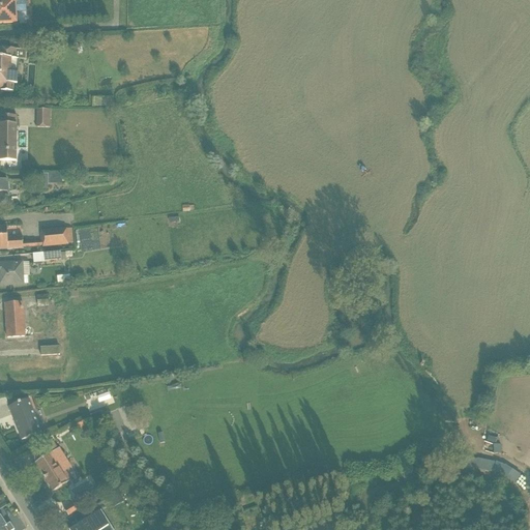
[(0,0),(0,24),(15,24),(13,0),(0,0)]
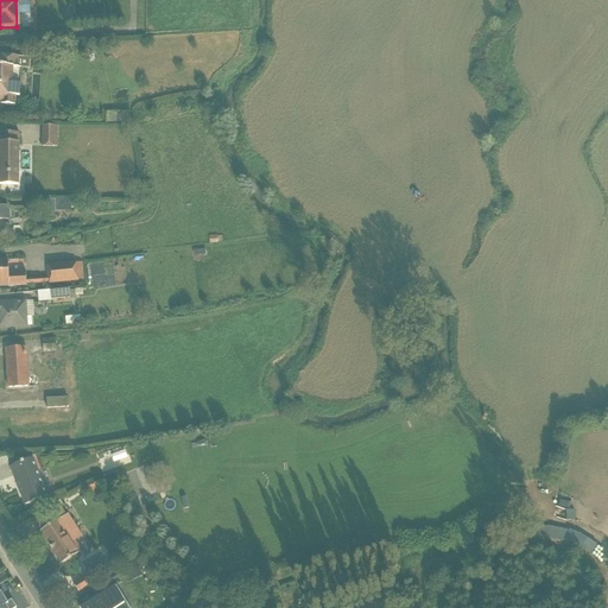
[(0,105),(16,107),(17,84),(10,84),(11,68),(0,67),(0,105)]
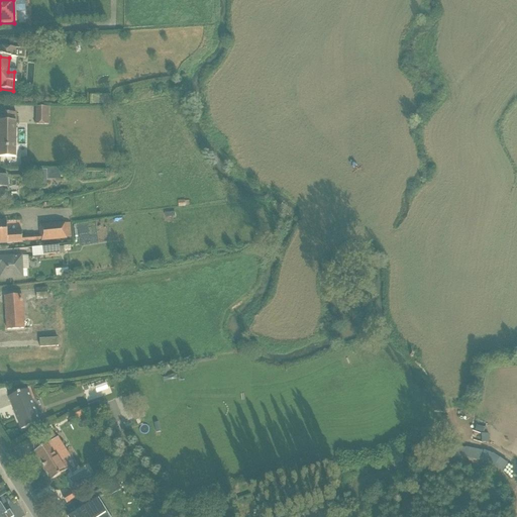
[(30,106),(29,122),(39,122),(40,107),(30,106)]
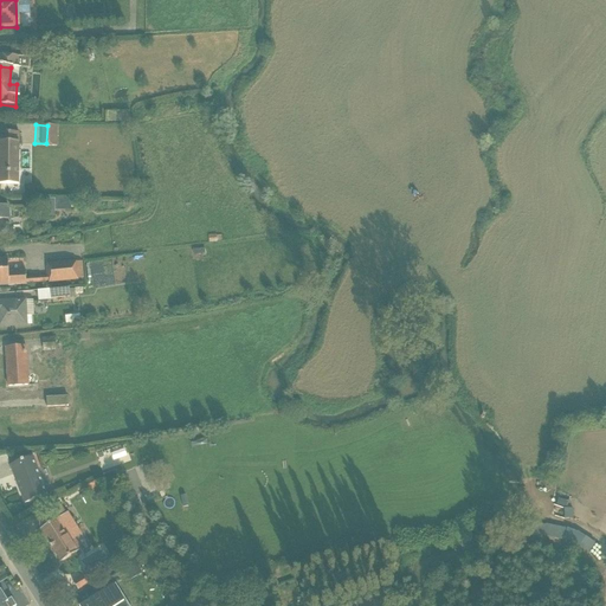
[(0,185),(17,186),(18,134),(0,133),(0,185)]
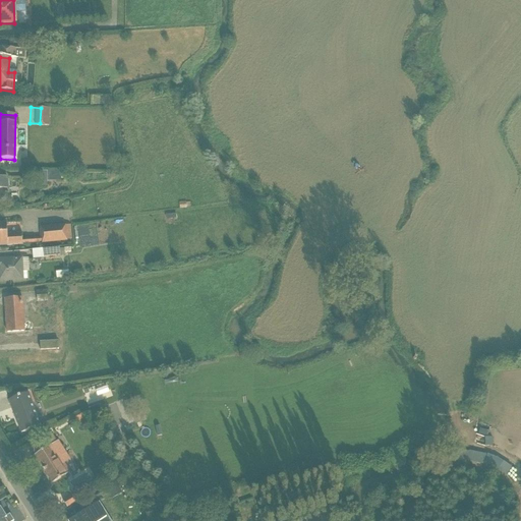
[(0,246),(21,246),(21,234),(6,234),(6,224),(0,224),(0,246)]
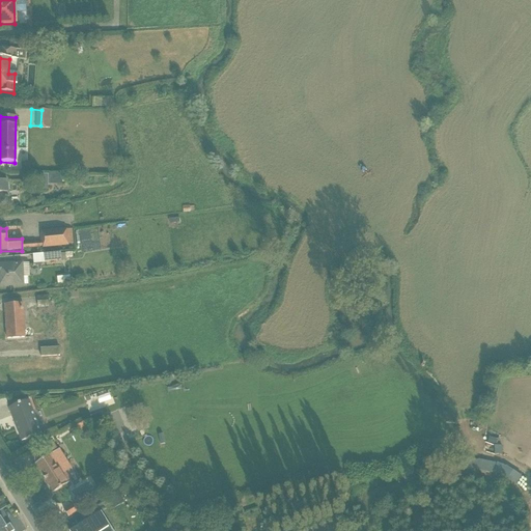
[(40,233),(42,251),(67,249),(67,231),(40,233)]
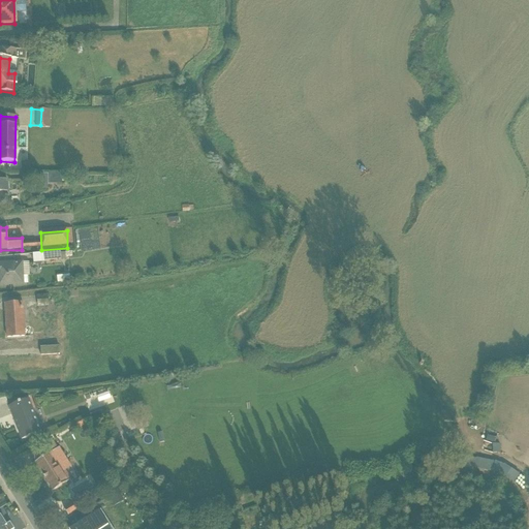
[(71,235),(70,249),(80,249),(81,236),(71,235)]
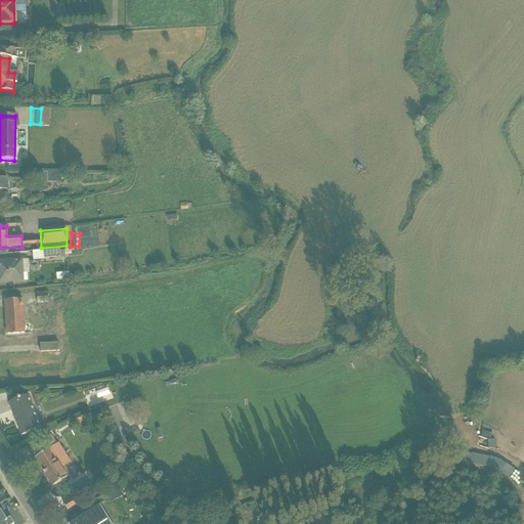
[(38,258),(54,257),(54,249),(38,249),(38,258)]
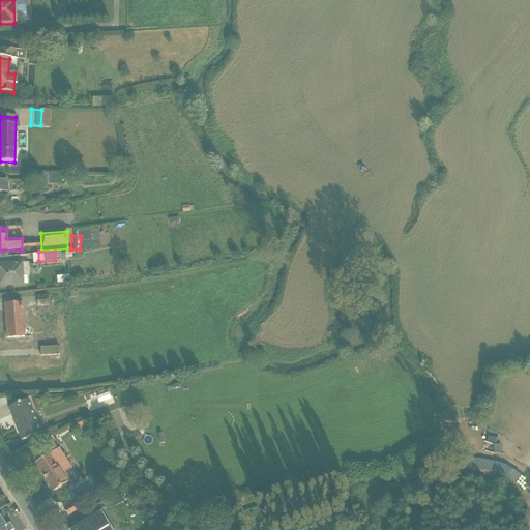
[(0,288),(23,287),(21,263),(0,264),(0,288)]
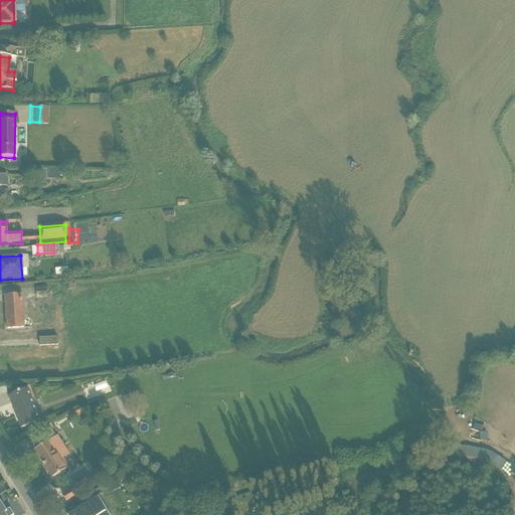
[(6,329),(23,328),(21,295),(4,296),(6,329)]
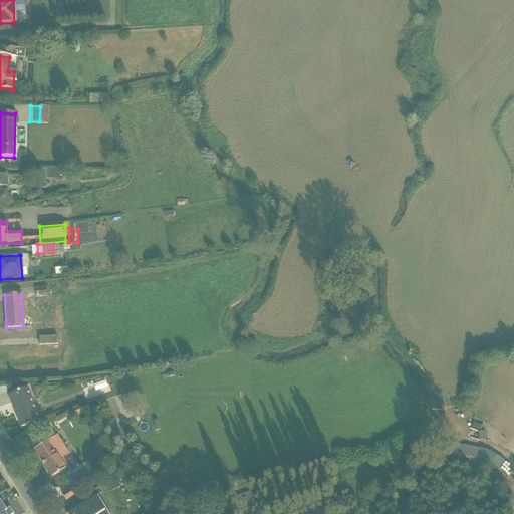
[(19,430),(39,422),(26,389),(6,397),(19,430)]
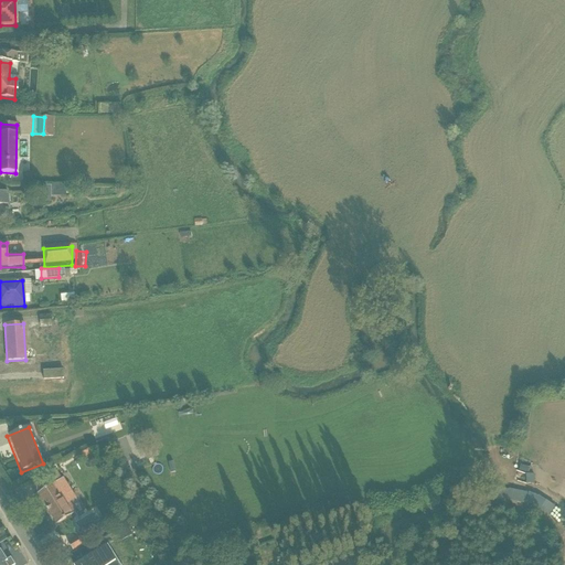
[(34,497),(54,526),(75,512),(70,504),(72,502),(63,489),(66,487),(61,479),(34,497)]
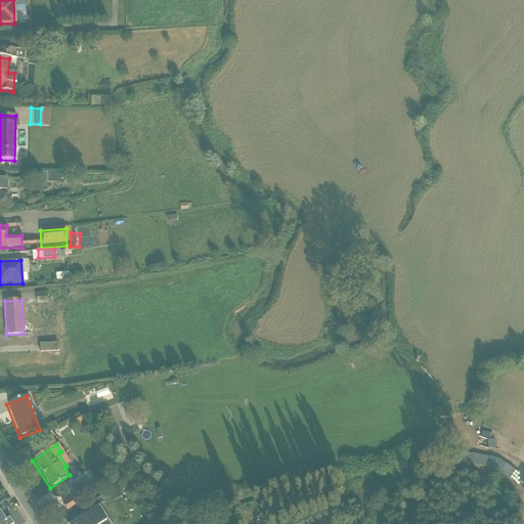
[(472,457),(471,464),(487,467),(495,469),(510,478),(514,469),(498,461),(490,456),(481,455),(480,460),(472,457)]
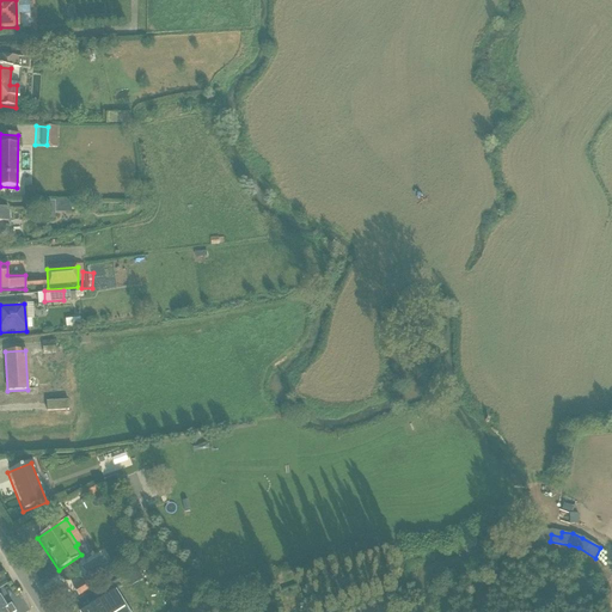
[(80,576),(65,591),(74,600),(90,587),(80,576)]
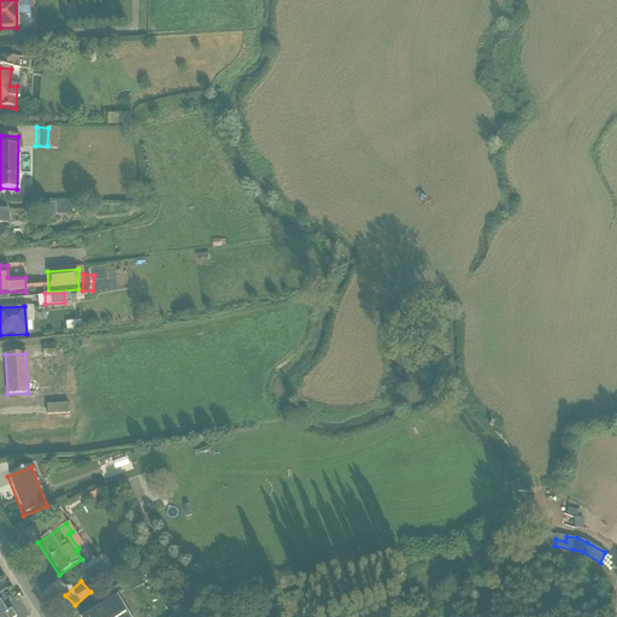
[(124,604),(118,594),(89,611),(92,616),(119,616),(118,615),(124,611),(121,606),(124,604)]
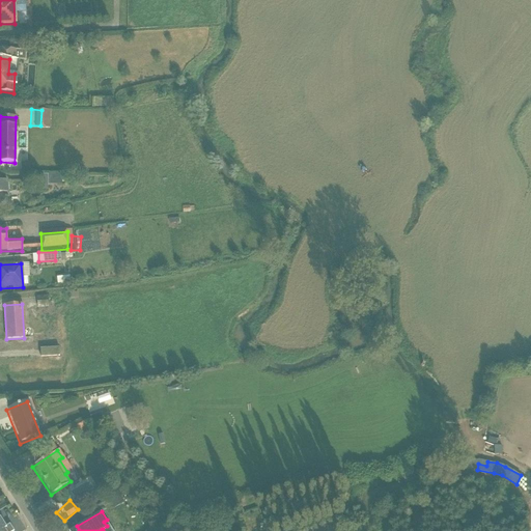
[(5,527),(0,520),(0,530),(11,530),(7,525),(5,527)]
